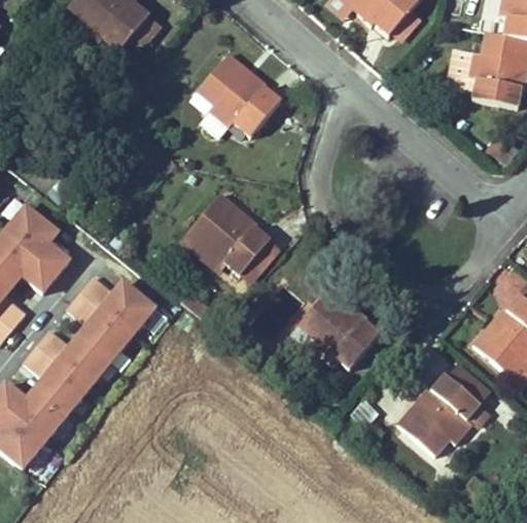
[(72,0),(67,6),(83,21),(78,27),(98,42),(99,44),(103,39),(118,51),(148,15),(133,2),(134,0),(72,0)]
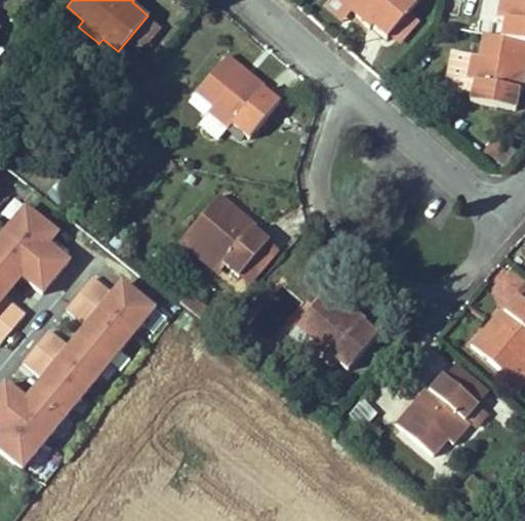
[(327,0),(325,3),(342,18),(351,9),(340,0),(327,0)]
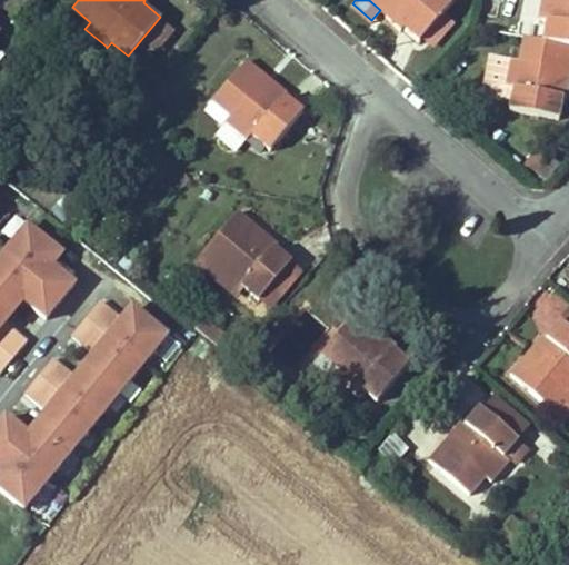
[(369,0),(380,10),(387,3),(391,7),(386,15),(400,27),(402,25),(419,38),(423,33),(442,11),(452,0),(369,0)]
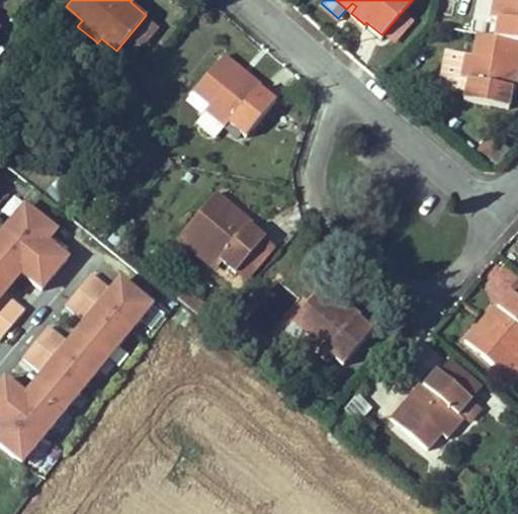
[(477,0),(475,11),(492,14),(494,0),(477,0)]
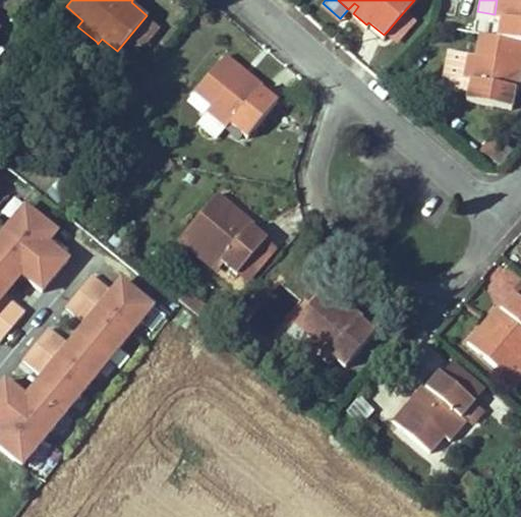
[(502,16),(498,35),(520,39),(520,0),(497,0),(495,14),(502,16)]
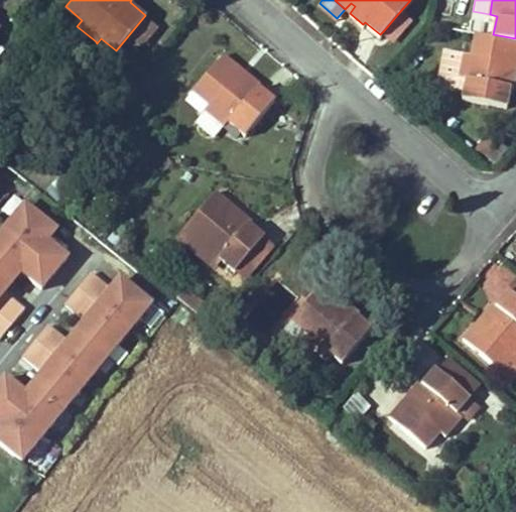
[(351,3),(345,9),(350,13),(355,6),(351,3)]
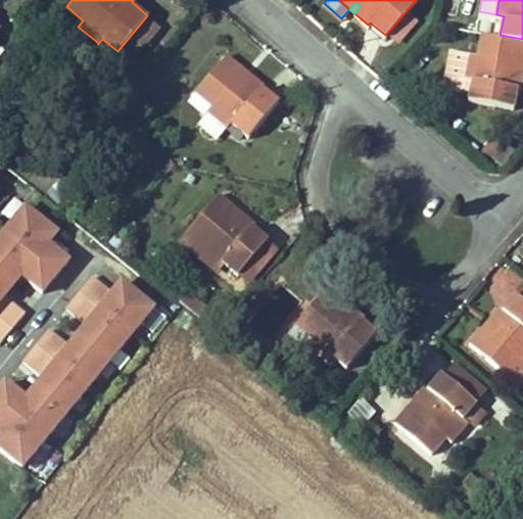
[(415,18),(407,10),(389,31),(397,38),(415,18)]
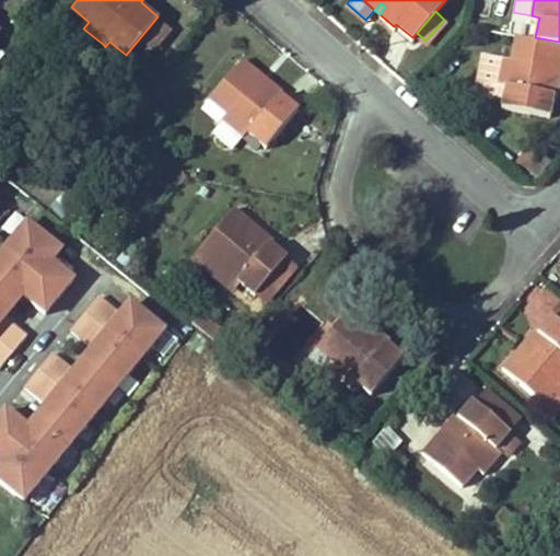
[(168,26),(158,16),(126,55),(132,61),(147,45),(151,47),(168,26)]
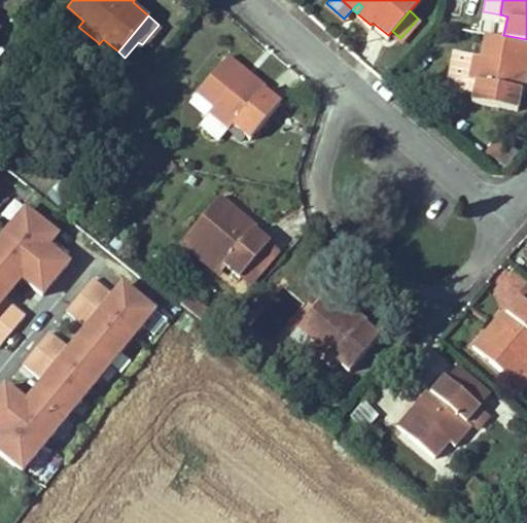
[(526,64),(526,39),(503,35),(486,32),(482,54),(473,51),(468,78),(476,79),(471,99),(517,107),(520,88),(524,89),(526,72),(526,70),(520,69),(521,63),(526,64)]
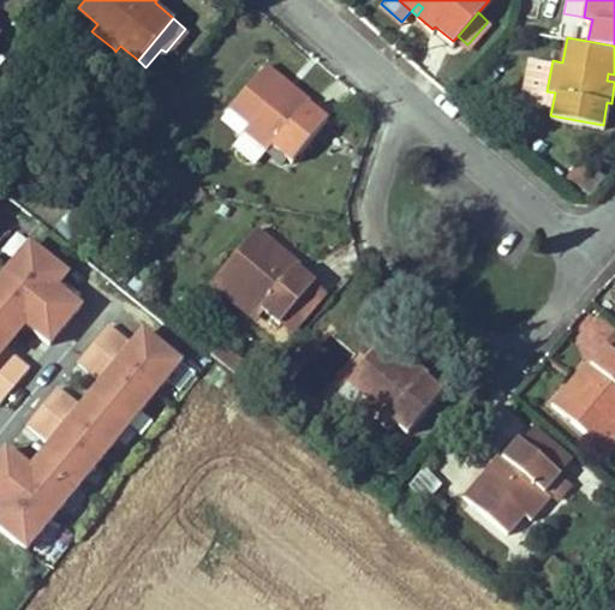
[(114,49),(101,65),(120,82),(138,60),(120,46),(115,52),(114,49)]
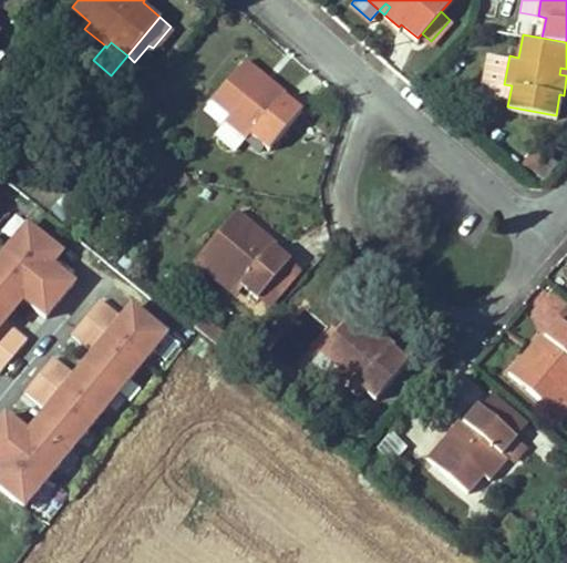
[(286,90),(246,57),(212,96),(230,112),(225,119),(246,137),(250,132),(268,147),(301,109),(282,93),(286,90)]
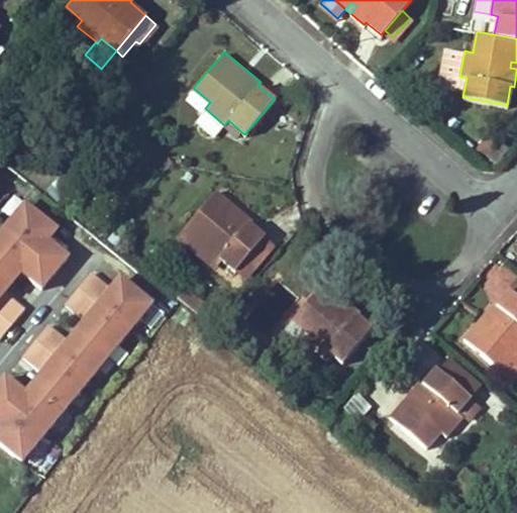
[(509,143),(490,130),(480,144),(499,158),(509,143)]
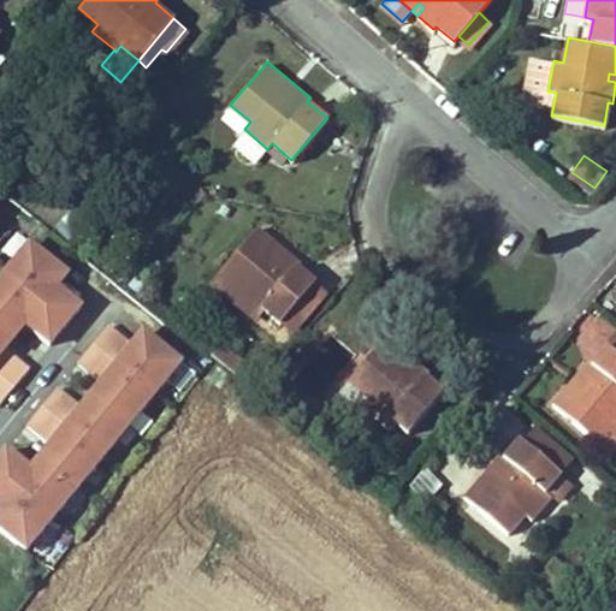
[(314,283),(315,282),(297,266),(301,262),(258,225),(220,270),(240,286),(234,294),(258,313),(262,307),(279,322),(282,321),(314,283)]
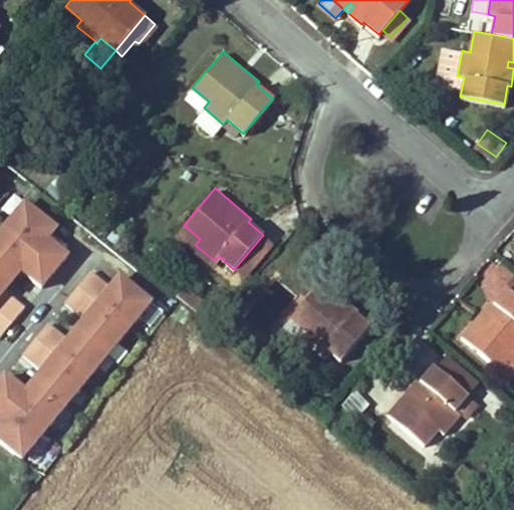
[(0,229),(0,335),(24,306),(4,289),(21,268),(41,285),(67,254),(46,237),(56,226),(24,200),(0,229)]
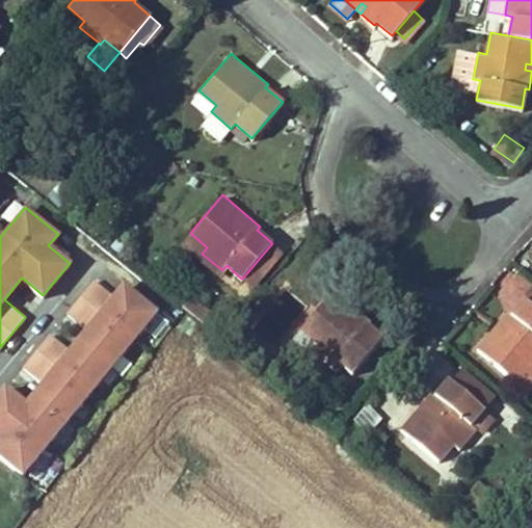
[(190,233),(183,241),(219,273),(222,270),(202,254),(207,247),(190,233)]
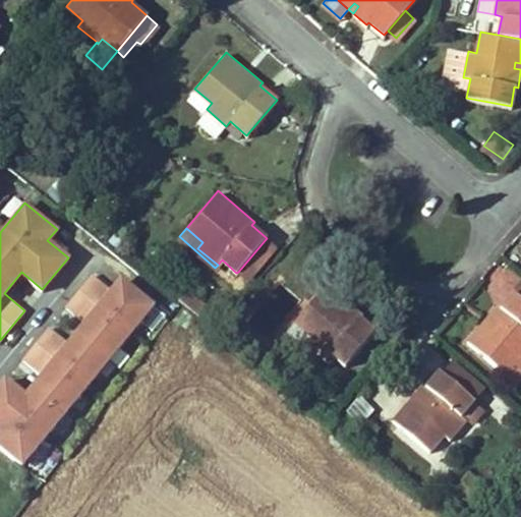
[(276,247),(266,239),(238,272),(247,280),(276,247)]
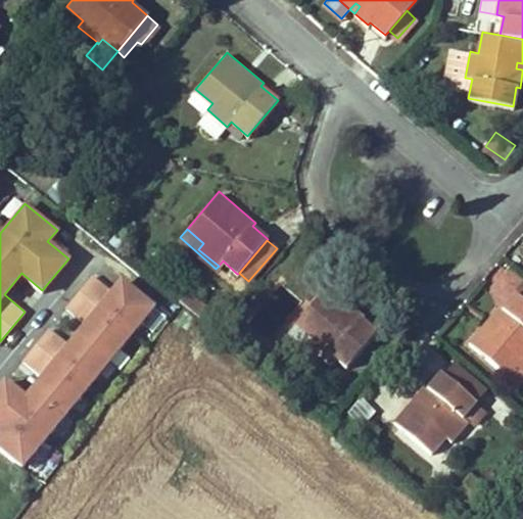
[(0,446),(22,466),(153,307),(122,280),(112,291),(92,275),(65,305),(87,323),(69,344),(48,327),(22,359),(43,376),(26,397),(5,380),(0,386),(0,446)]
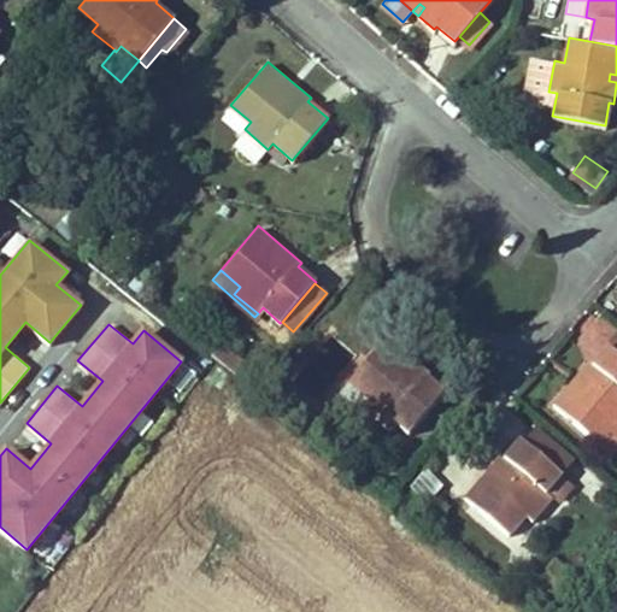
[(407,353),(386,335),(348,378),(368,395),(362,402),(386,423),(391,417),(409,433),(444,390),(425,375),(429,371),(412,357),(406,365),(401,360),(407,353)]
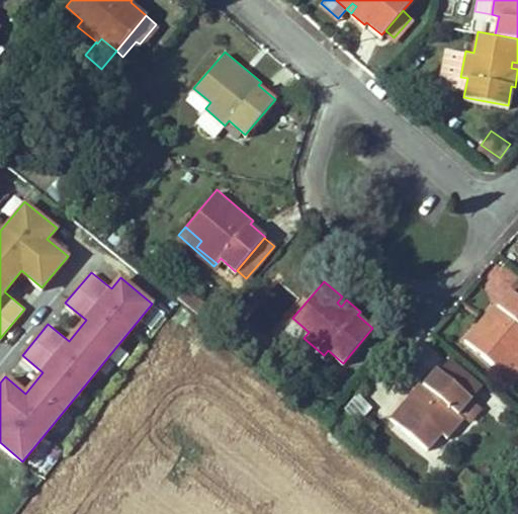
[(201,301),(185,287),(178,296),(193,310),(201,301)]
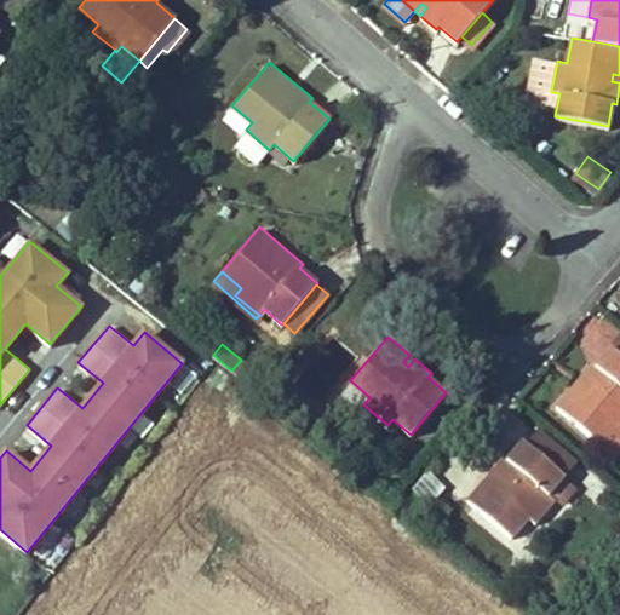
[(619,355),(610,348),(596,366),(592,362),(578,379),(585,385),(581,390),(573,384),(555,406),(600,443),(616,423),(619,425),(619,355)]
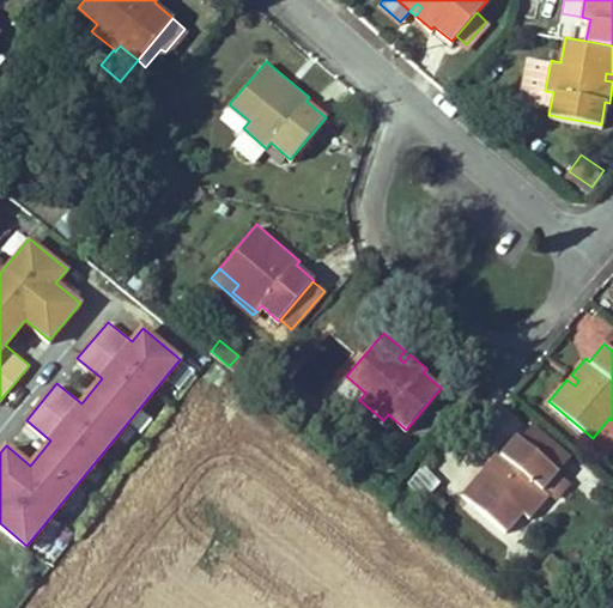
[(410,354),(405,351),(399,358),(404,363),(410,354)]
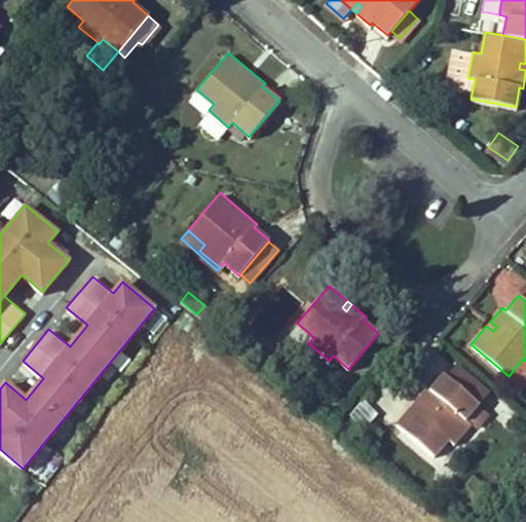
[(204,305),(196,314),(217,331),(225,322),(204,305)]
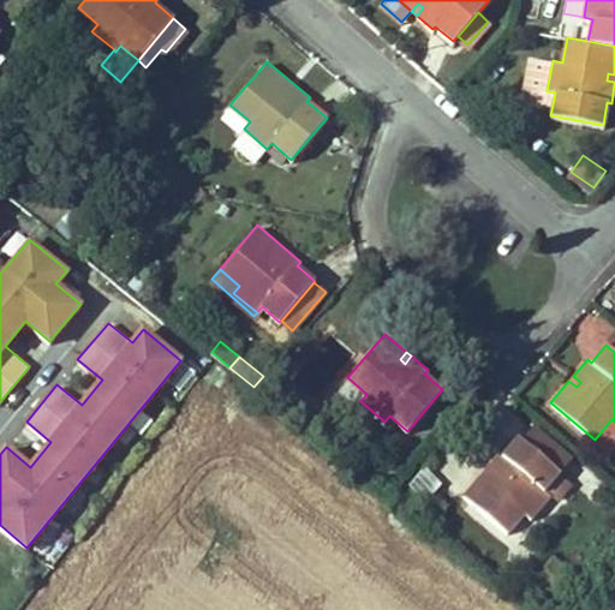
[(573,376),(568,381),(577,387),(580,382),(573,376)]
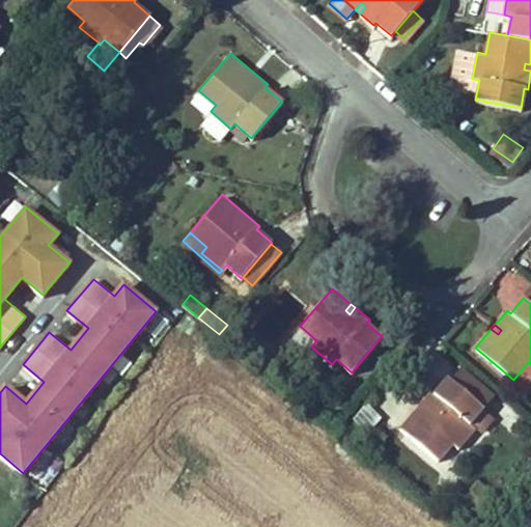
[(316,340),(300,326),(291,336),(308,351),(311,347),(316,340)]
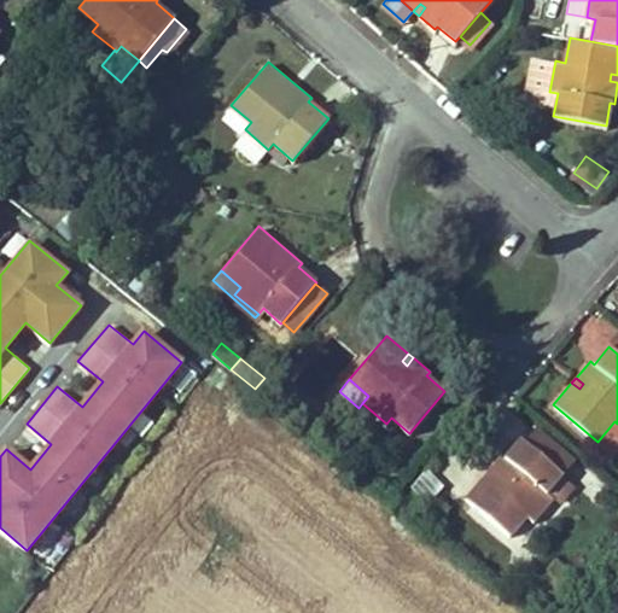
[(617,424),(614,421),(598,442),(613,454),(617,447),(617,424)]
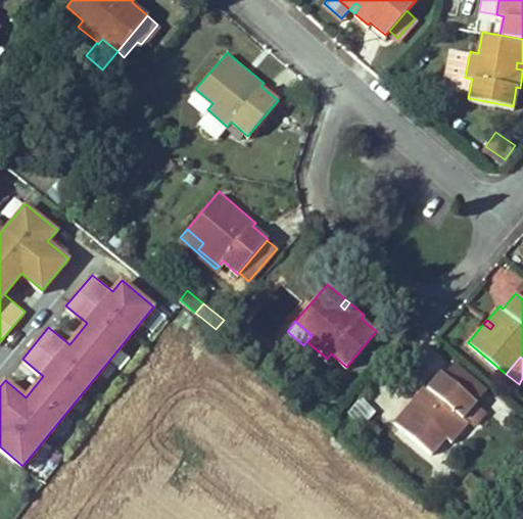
[(454,363),(443,375),(476,402),(486,389),(454,363)]
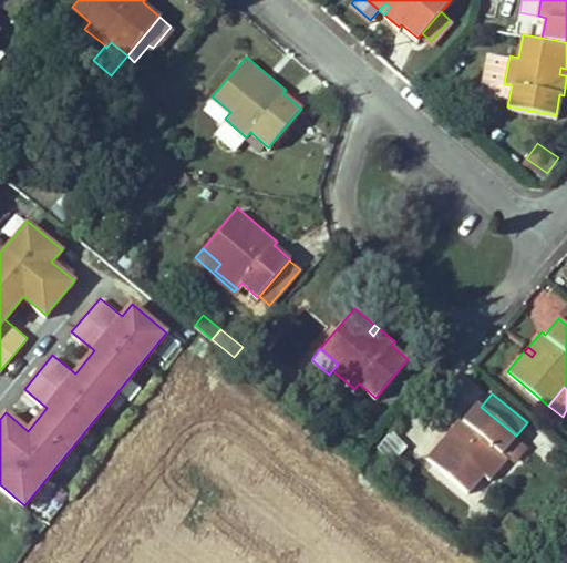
[(451,442),(444,437),(428,457),(468,491),(483,472),(490,479),(508,457),(502,452),(516,436),(481,407),(477,403),(464,420),(461,417),(447,432),(454,438),(451,442)]
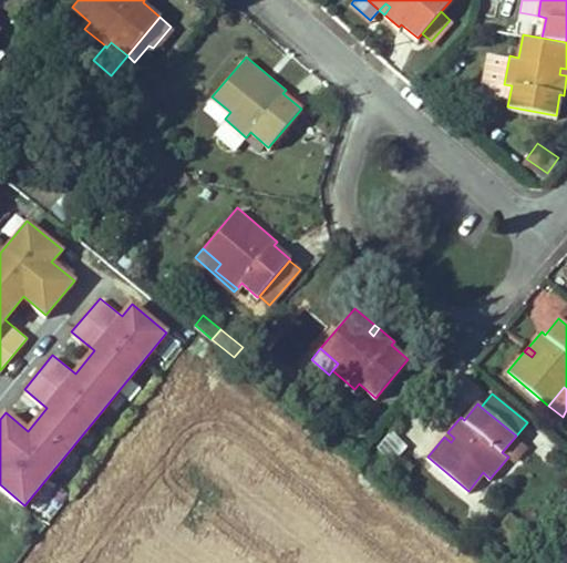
[(375,449),(393,461),(406,443),(389,430),(375,449)]
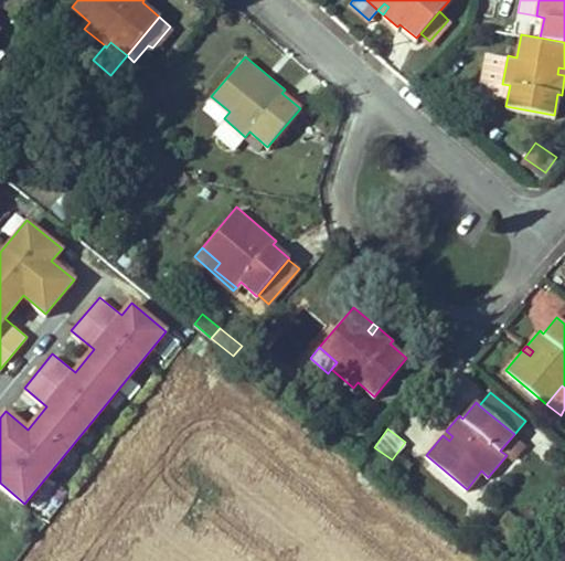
[(452,436),(446,431),(443,435),(449,441),(452,436)]
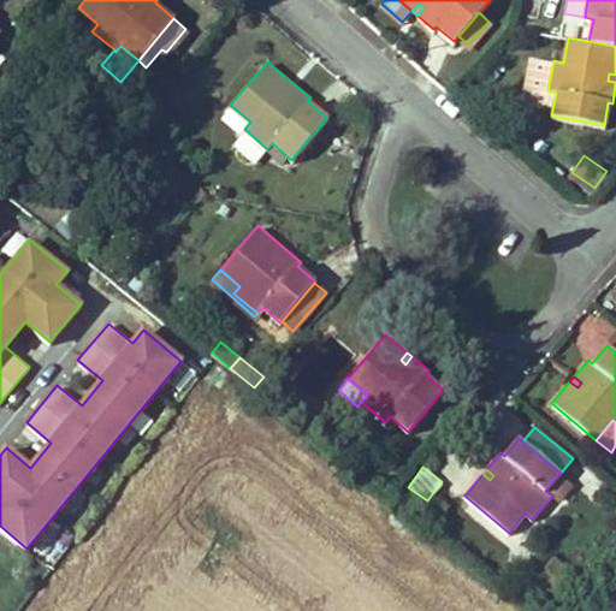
[(572,481),(561,473),(545,491),(552,496),(556,499),(572,481)]
